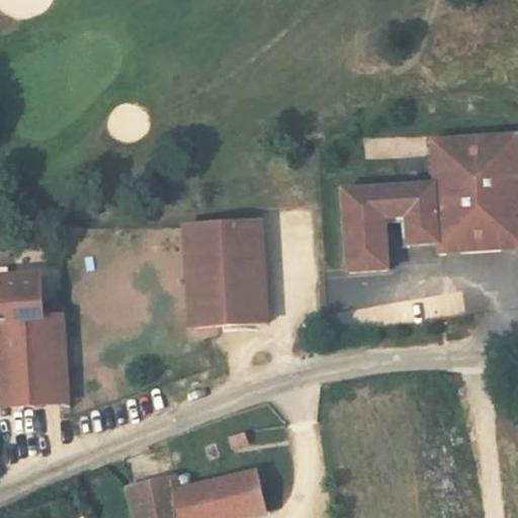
[(425,111),(428,156),(431,216),(432,227),(517,219),(511,105),(425,111)]
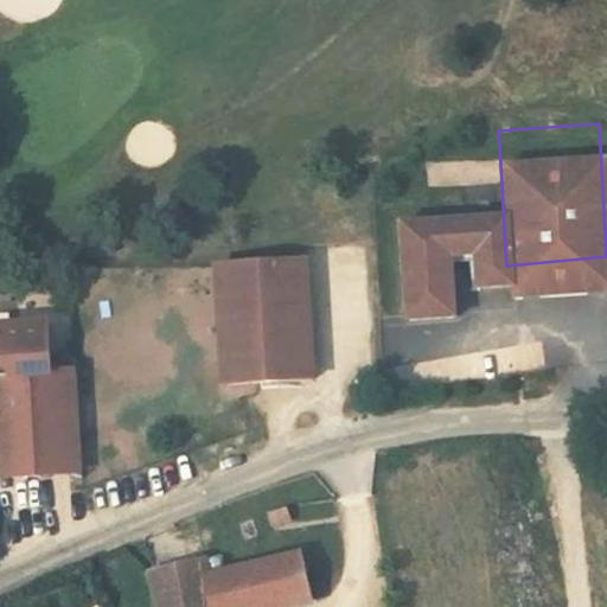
[(505,253),(502,183),(393,191),(400,288),(447,285),(443,231),(468,229),(472,255),(505,253)]
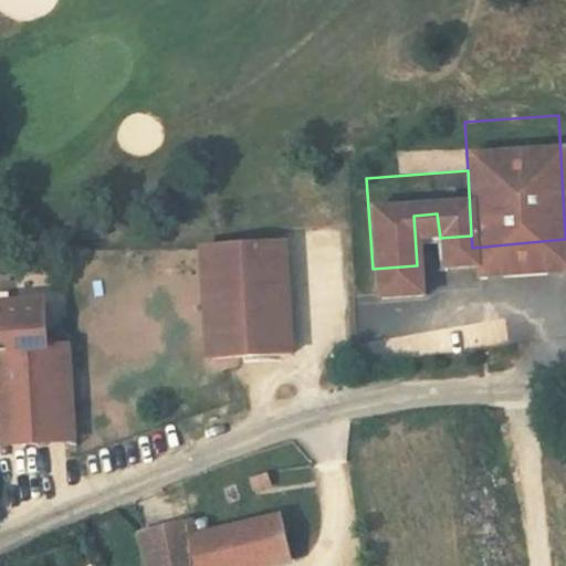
[(280,218),(199,224),(206,335),(289,328),(280,218)]
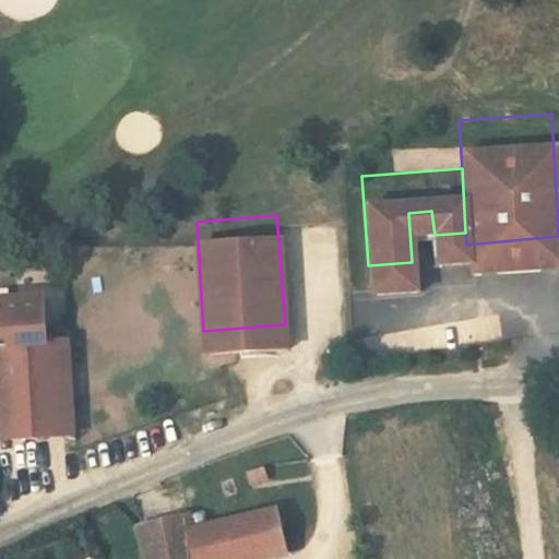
[(43,324),(38,277),(0,281),(0,329),(1,330),(11,421),(75,415),(66,322),(43,324)]
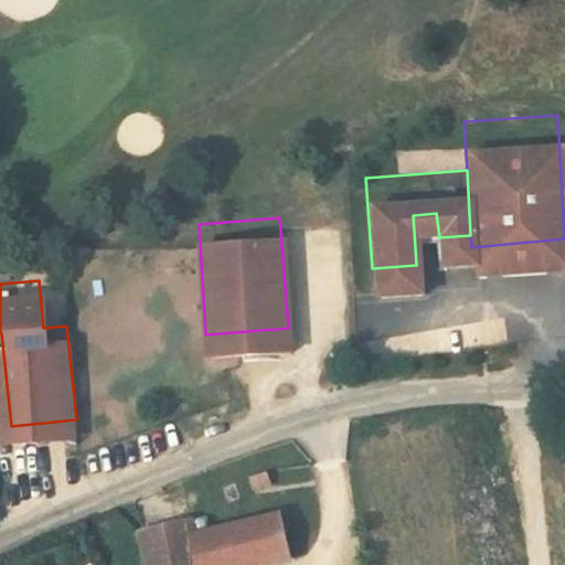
[(258,501),(262,513),(278,508),(275,497),(258,501)]
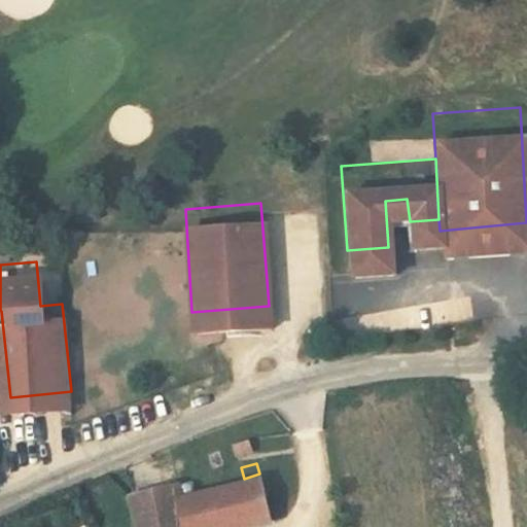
[(138,517),(140,526),(272,526),(267,503),(186,521),(184,507),(138,517)]
